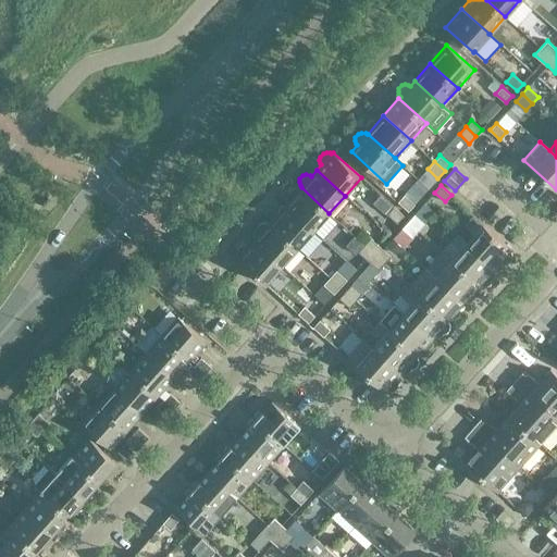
[(329,213),(301,187),(300,189),(298,187),(295,187),(292,188),(288,192),(288,195),(289,198),(291,199),(285,206),(313,231),(329,213)]
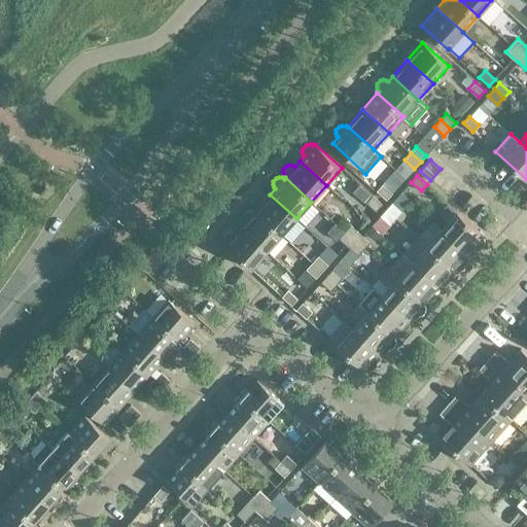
[(386,200),(392,194),(382,184),(376,191),(386,200)]
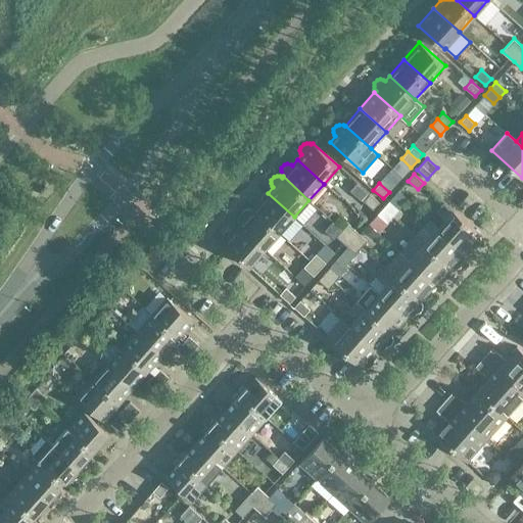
[(294,217),(268,193),(253,209),(279,233),(294,217)]
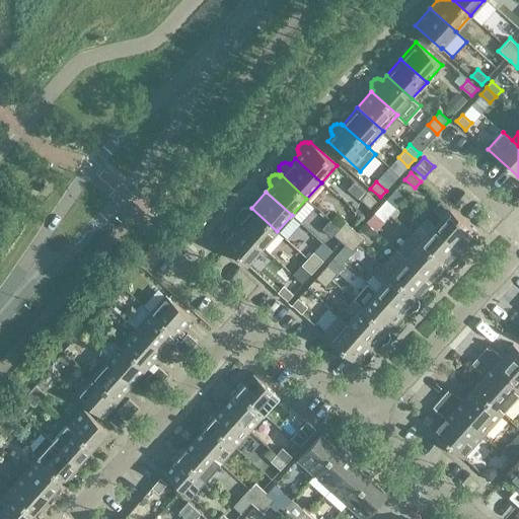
[(361,199),(371,208),(376,201),(367,193),(361,199)]
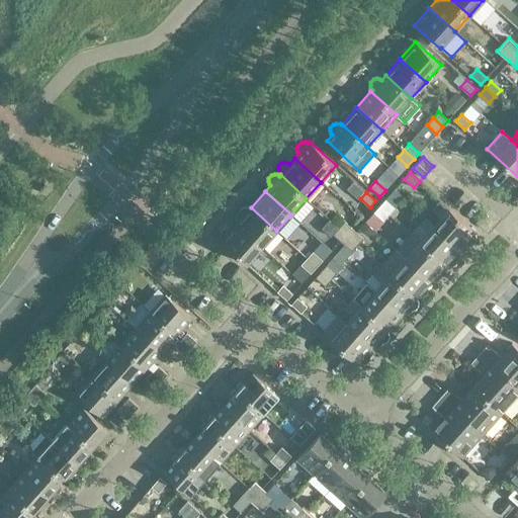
[(396,207),(385,199),(380,205),(390,213),(396,207)]
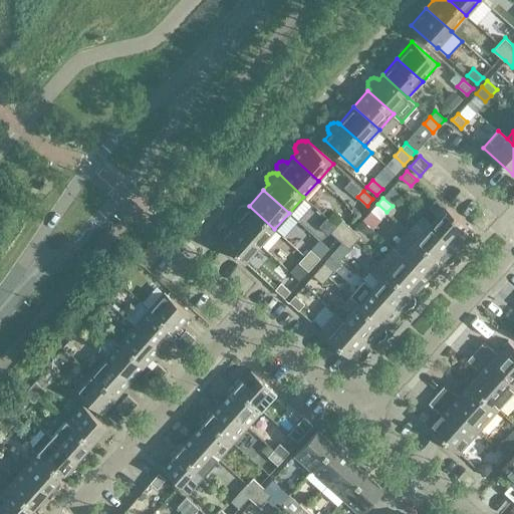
[(471,232),(472,230),(438,199),(430,208),(438,216),(432,224),(457,247),(462,242),(463,243),(466,243),(470,242),(473,239),(473,236),(472,233),(471,232)]
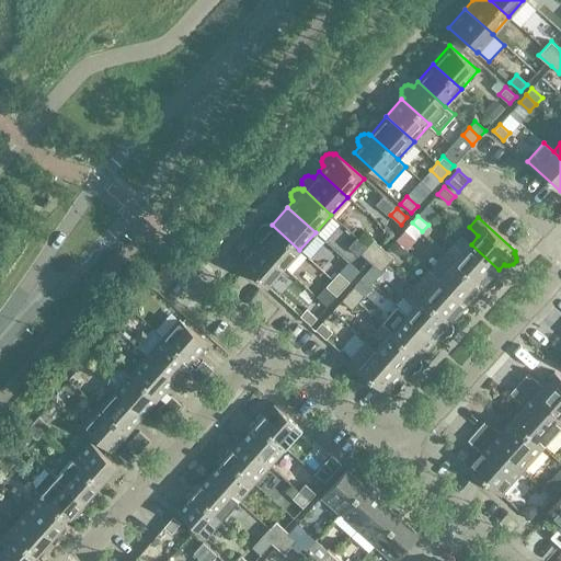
[(299,250),(272,225),(271,225),(270,224),(266,222),(262,224),(260,228),(259,230),(260,233),(262,236),(255,242),(284,267),(299,250)]
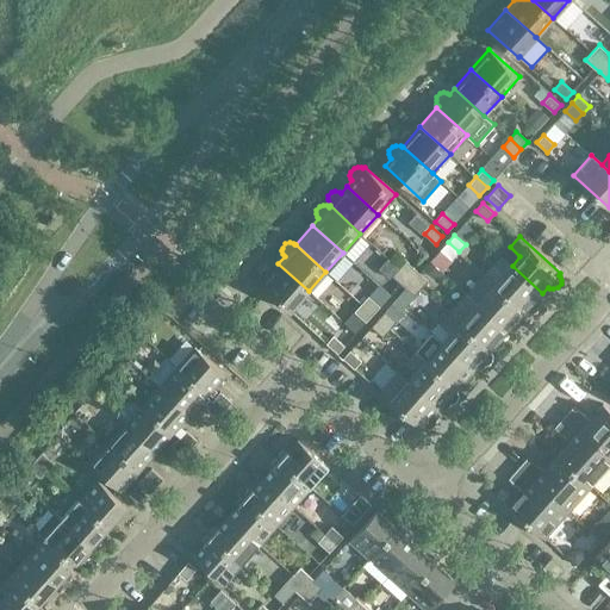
[(459,251),(448,242),(441,249),(452,260),(459,251)]
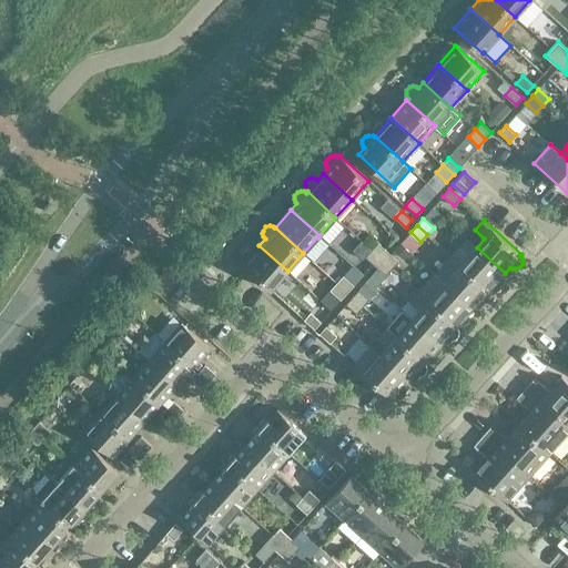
[(382,259),(388,252),(377,243),(372,250),(382,259)]
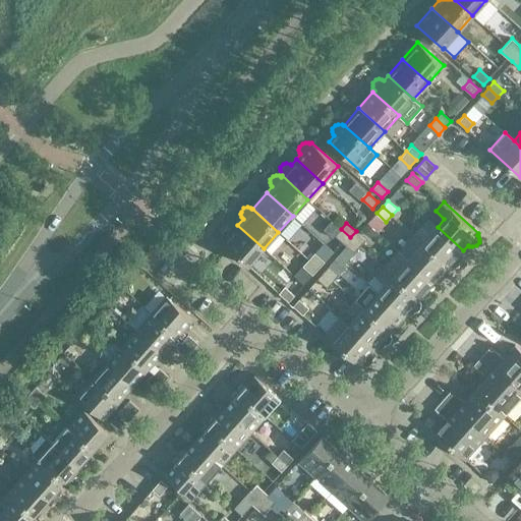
[(264,248),(237,225),(232,230),(232,229),(228,229),(225,230),(222,233),(222,236),(223,239),(224,240),(222,242),(248,266),(264,248)]
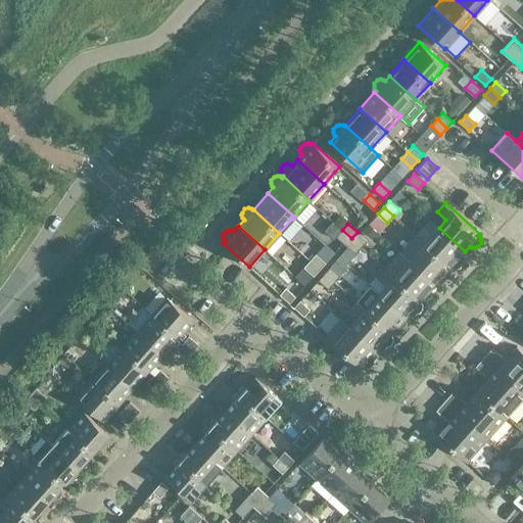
[(465,251),(439,228),(432,235),(422,226),(414,235),(450,268),(452,267),(453,268),(456,268),(460,267),(463,264),(463,260),(462,257),(461,256),(465,251)]
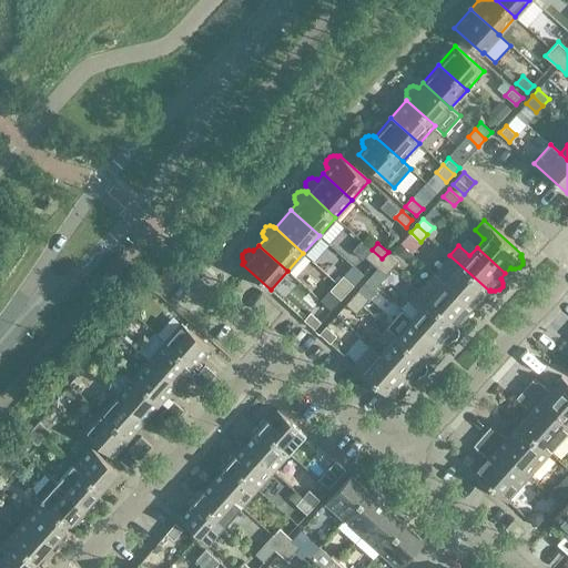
[(375,266),(382,259),(372,250),(365,256),(375,266)]
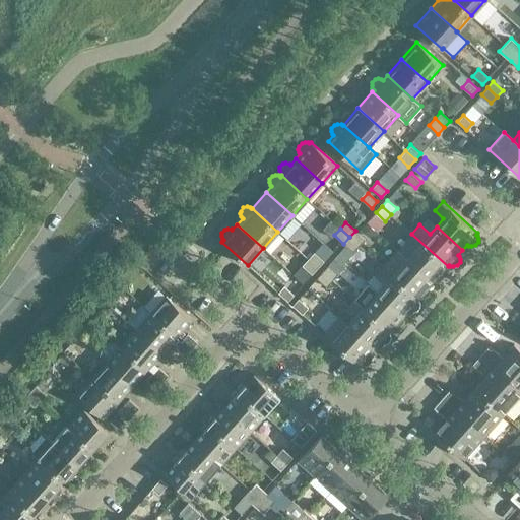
[(365,240),(355,231),(349,237),(360,246),(365,240)]
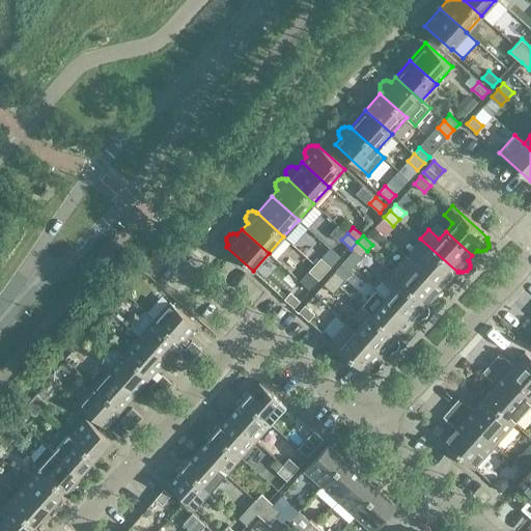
[(457,272),(420,239),(406,255),(442,288),(447,283),(448,284),(451,284),(454,283),(457,280),(458,277),(457,274),(456,273),(457,272)]
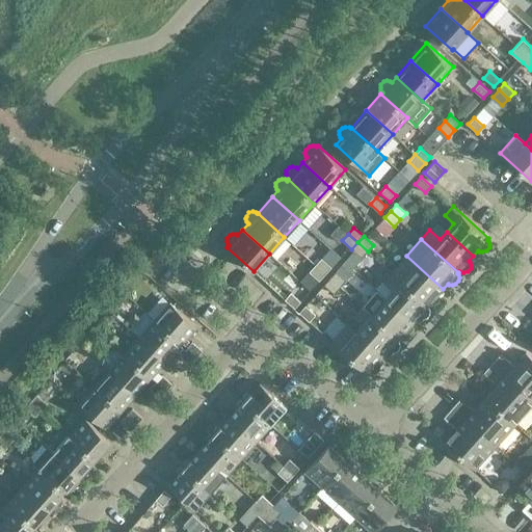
[(351,249),(354,251),(362,258),(368,251),(357,242),(351,249)]
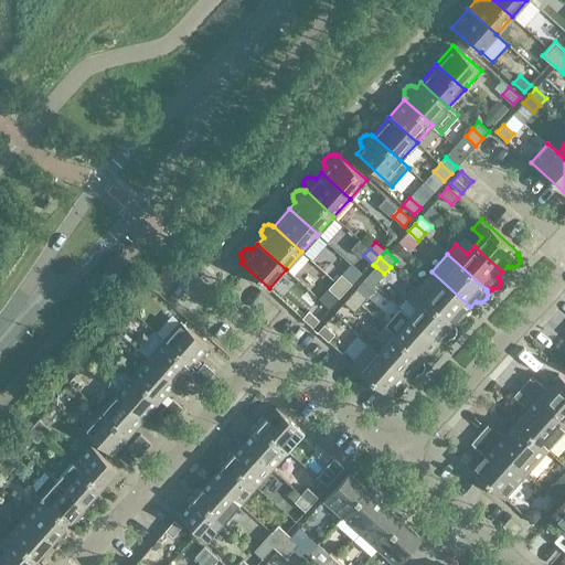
[(351,264),(341,274),(334,280),(345,290),(352,284),(352,283),(361,273),(351,264)]
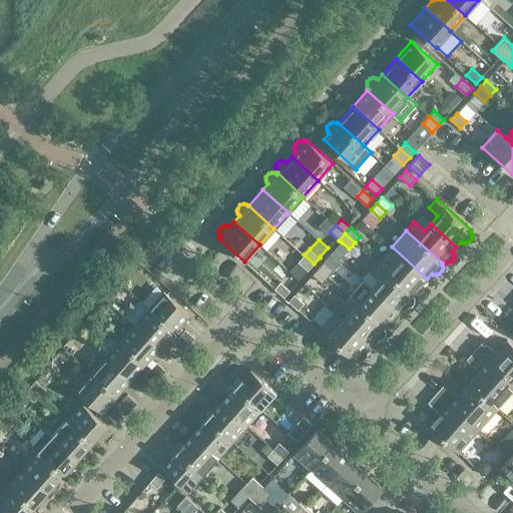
[(427,279),(392,246),(377,263),(413,295),(427,279)]
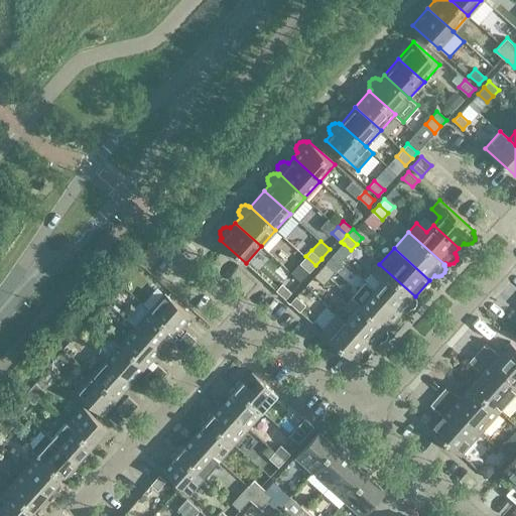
[(315,265),(305,256),(299,263),(309,272),(315,265)]
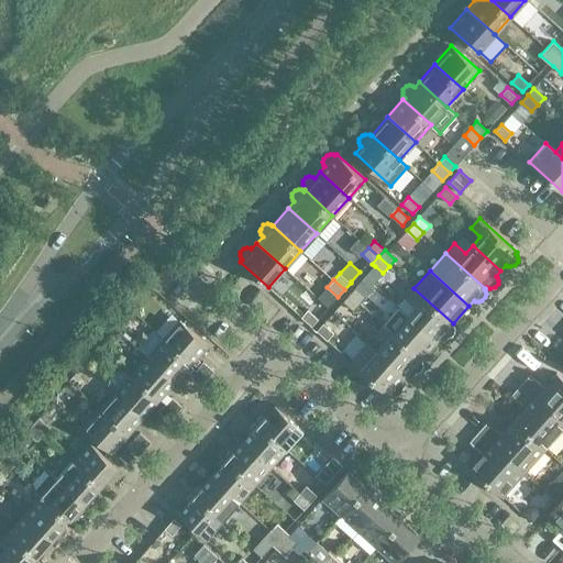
[(366,297),(355,287),(350,294),(360,304),(366,297)]
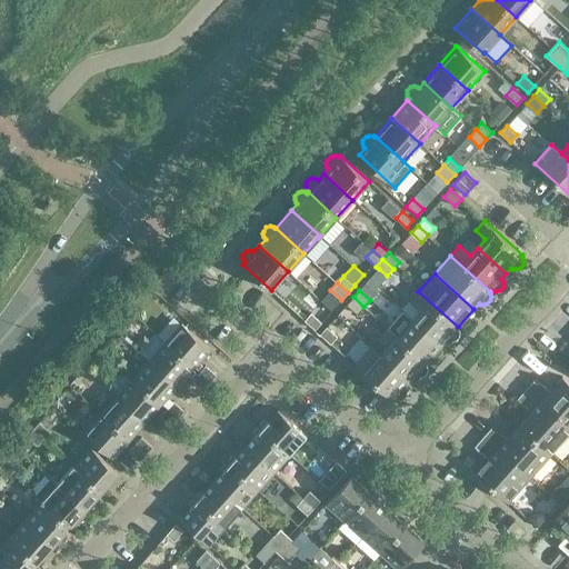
[(458,327),(418,291),(409,301),(420,311),(413,319),(441,345),(447,339),(449,340),(452,341),(457,340),(460,337),(460,333),(459,329),(457,328),(458,327)]
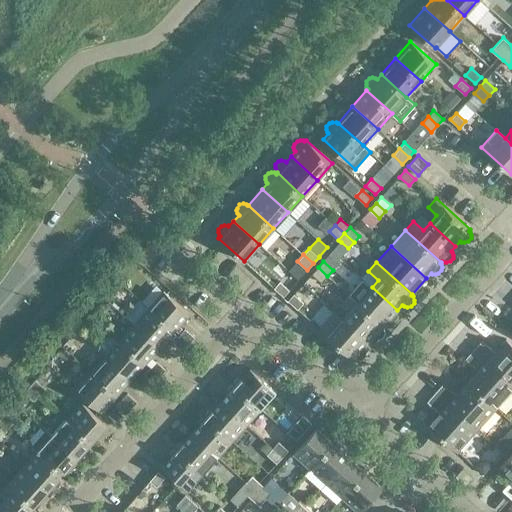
[(327,276),(318,267),(312,274),(321,283),(327,276)]
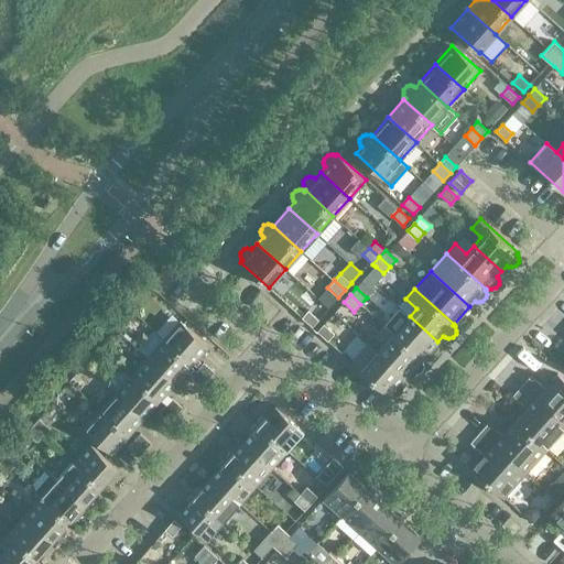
[(308,310),(302,317),(301,317),(312,327),(320,320),(308,310)]
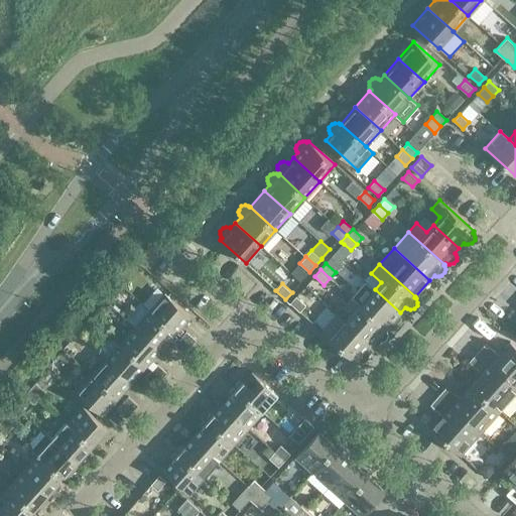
[(400,312),(375,289),(360,305),(386,329),(387,328),(388,330),(392,330),(395,329),(397,327),(398,324),(397,320),(395,318),(400,312)]
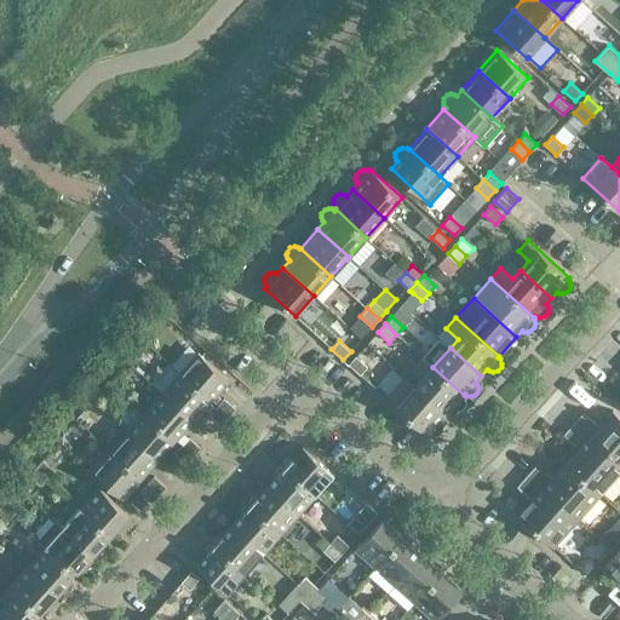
[(199,352),(181,373),(211,401),(229,380),(199,352)]
